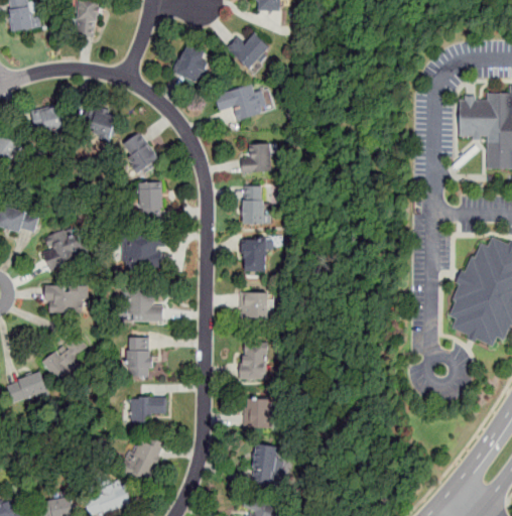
[(2,0),(9,32),(36,27),(31,0),(2,0)]
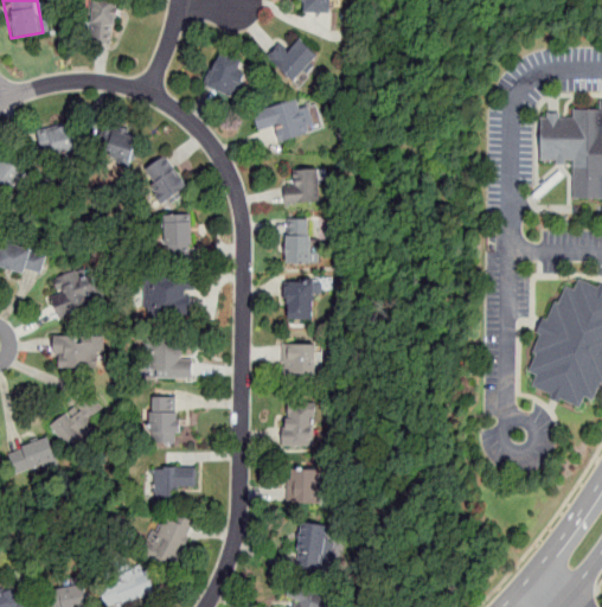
[(87,0),(87,40),(113,40),(113,0),(87,0)]
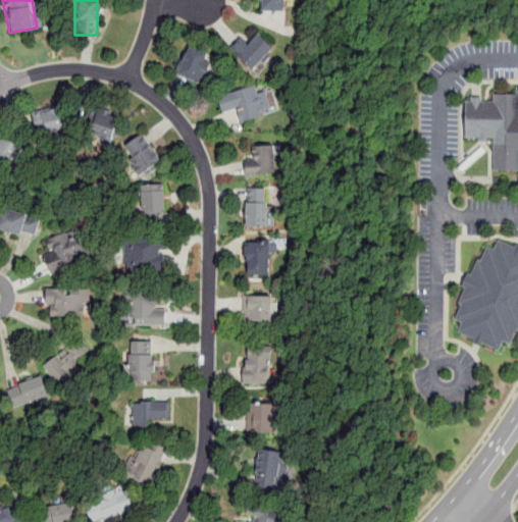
[(281,10),(281,0),(256,0),(256,10),(281,10)]
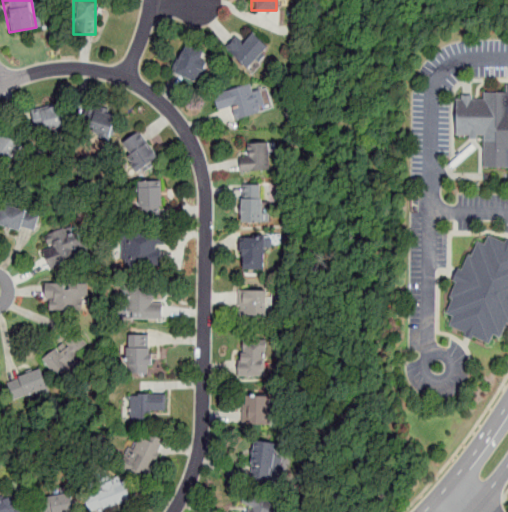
[(222,49),(245,70),(266,47),(249,32),(238,43),(233,38),(222,49)]
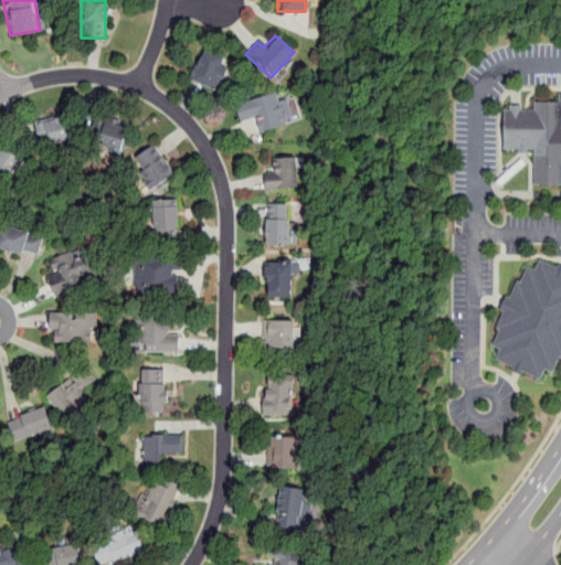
[(213,93),(229,64),(201,49),(187,77),(213,93)]
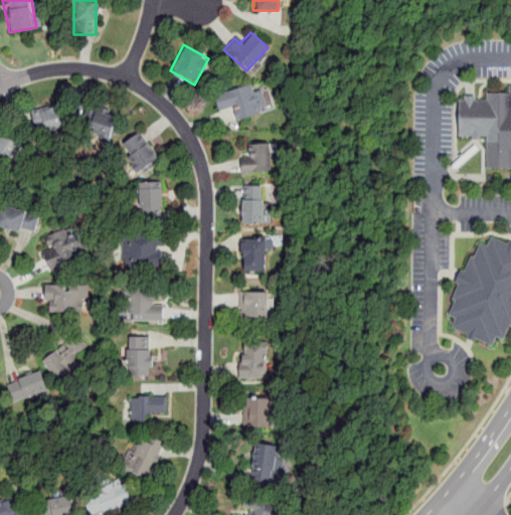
[(215,113),(229,108),(233,121),(267,110),(261,90),(251,93),(248,84),(210,97),(215,113)]
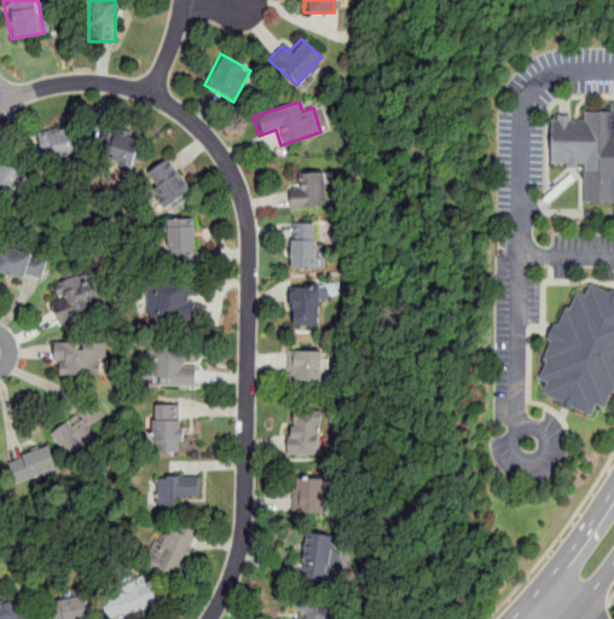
[(613,206),(613,105),(612,105),(612,114),(584,114),(584,122),(551,122),(551,166),(584,166),(584,206),(613,206)]
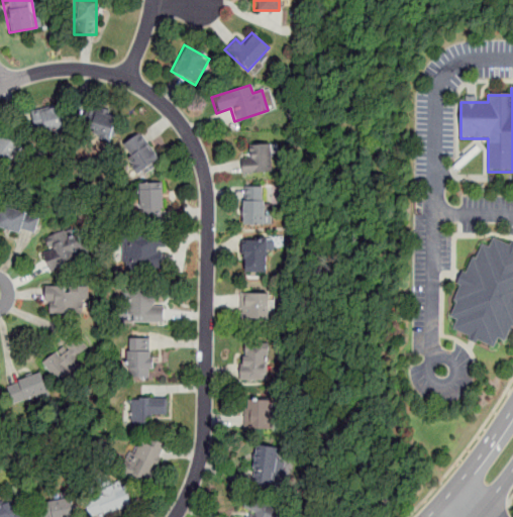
[(63,106),(29,108),(31,134),(65,131),(63,106)]
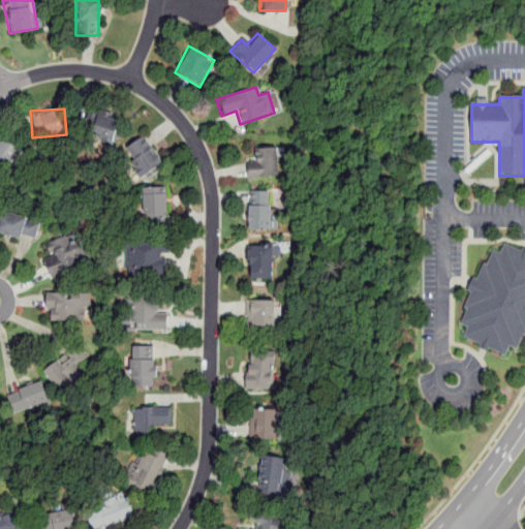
[(86,137),(109,148),(120,122),(97,112),(86,137)]
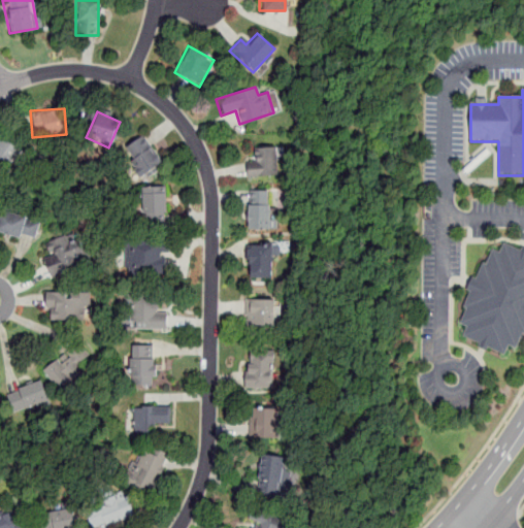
[(0,175),(1,176),(22,151),(0,134),(0,175)]
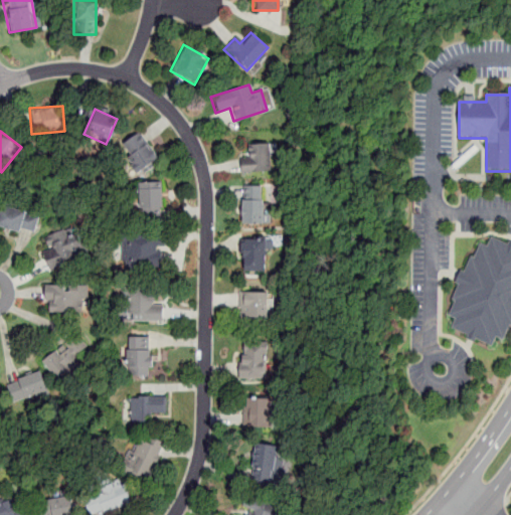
[(119,143),(137,131),(157,163),(142,173),(140,169),(133,174),(127,166),(132,163),(119,143)]
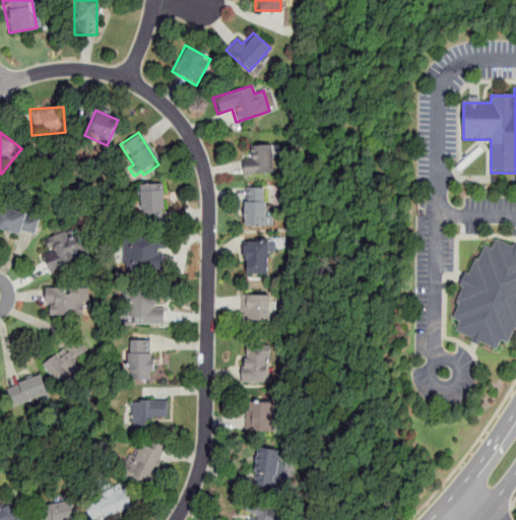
[(249,144),(249,155),(240,155),(240,173),(270,172),(269,143),(249,144)]
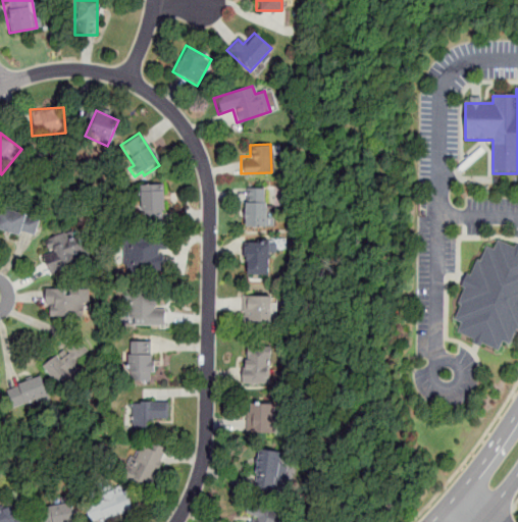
[(162,226),(161,185),(138,185),(139,226),(162,226)]
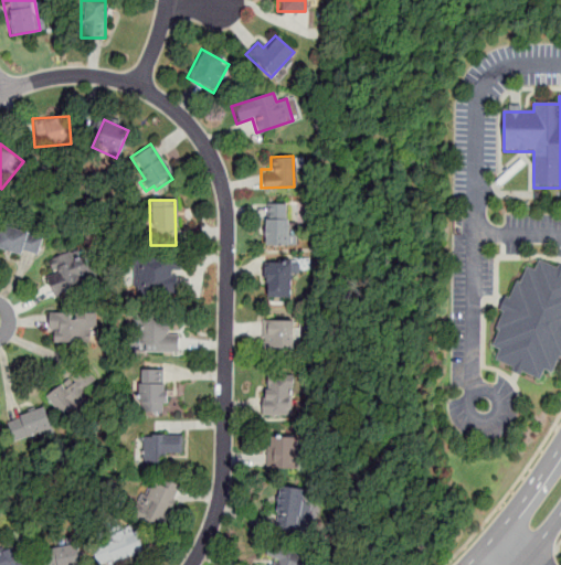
[(289,203),(262,203),(262,244),(289,244),(289,203)]
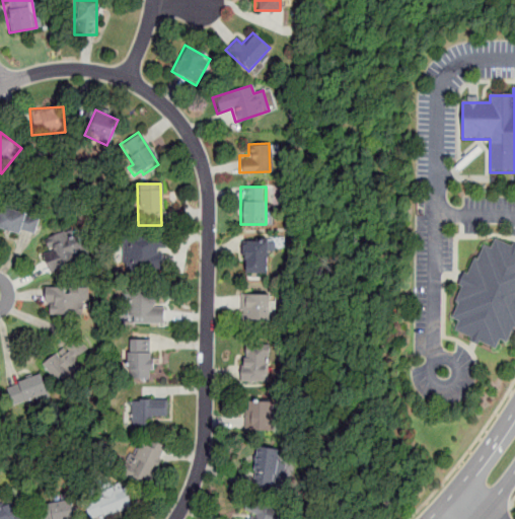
[(0,228),(29,237),(35,217),(0,208),(0,228)]
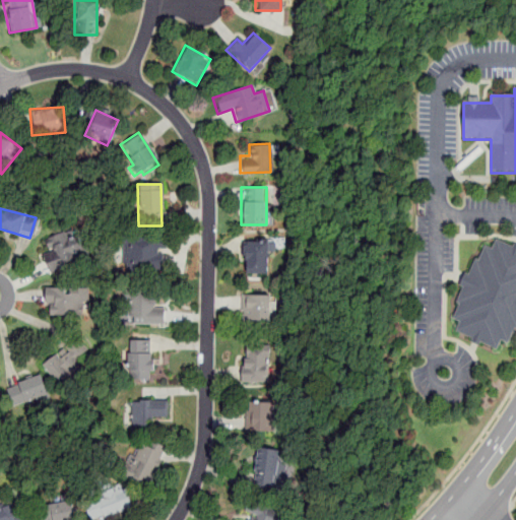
[(39,242),(47,270),(83,259),(75,231),(39,242)]
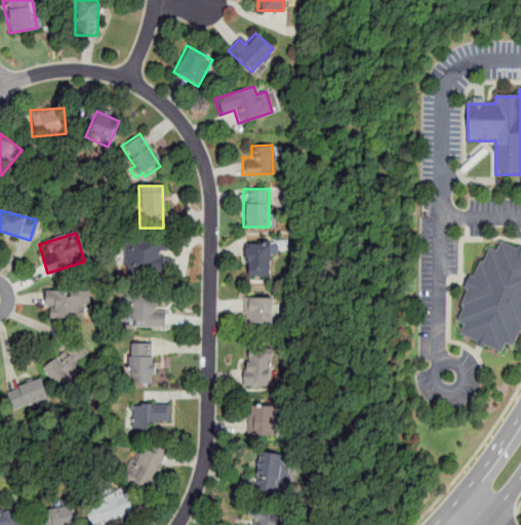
[(128,238),(128,272),(163,272),(163,238),(128,238)]
